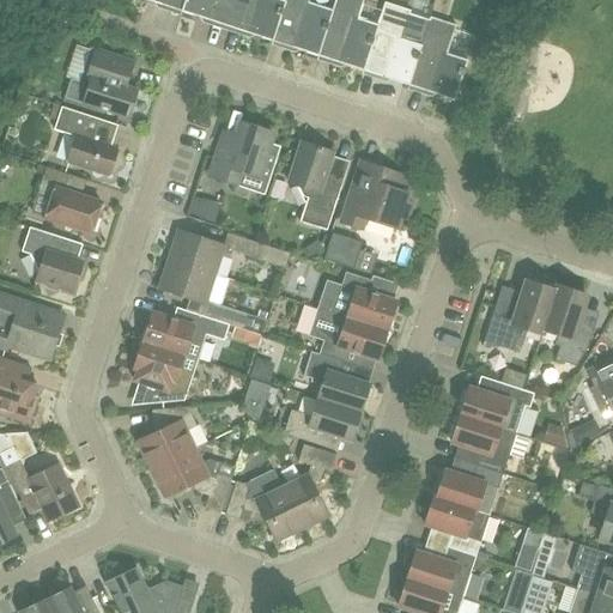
[(234,8),(235,0),(184,0),(182,12),(208,20),(214,2),(234,8)]
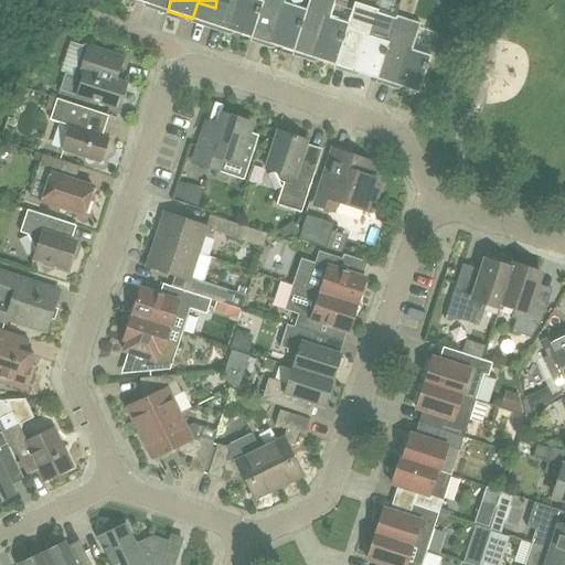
[(263,1),(263,0),(216,0),(215,8),(232,13),(226,30),(252,38),(263,1)]
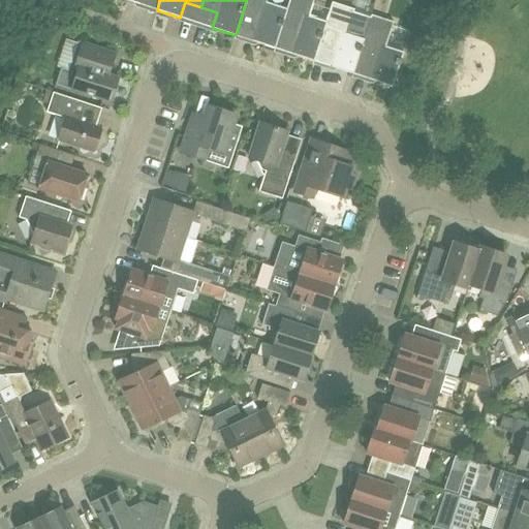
[(287,9),(286,8),(267,2),(267,0),(246,0),(246,1),(236,35),(274,49),(287,9)]
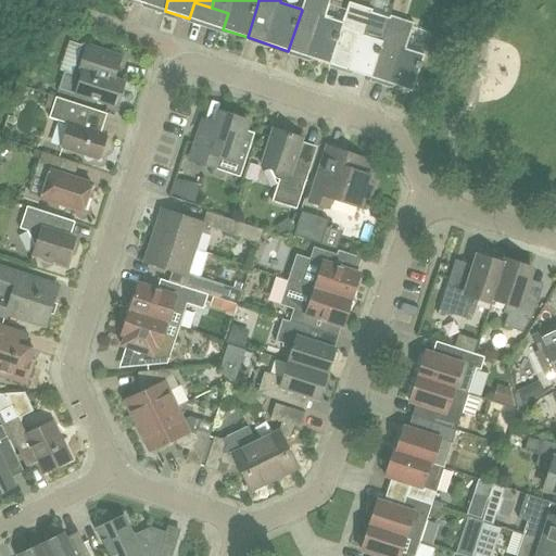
[(325,16),(329,3),(329,0),(304,0),(301,9),(302,10),(288,51),(329,64),(343,23),(342,23),(325,16)]
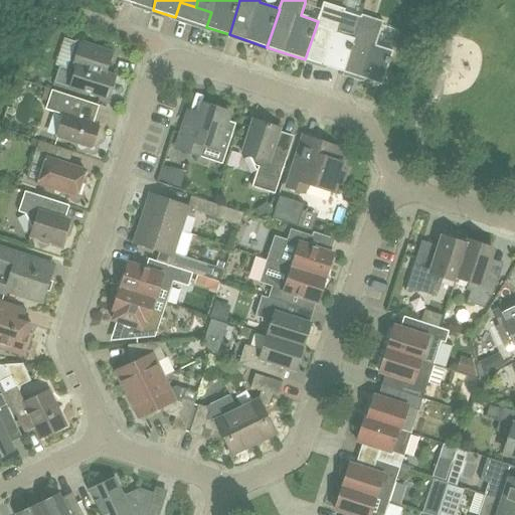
[(323,2),(321,8),(317,21),(318,21),(305,59),(320,64),(343,71),(354,38),(353,38),(360,18),(344,12),(345,9),(323,2)]
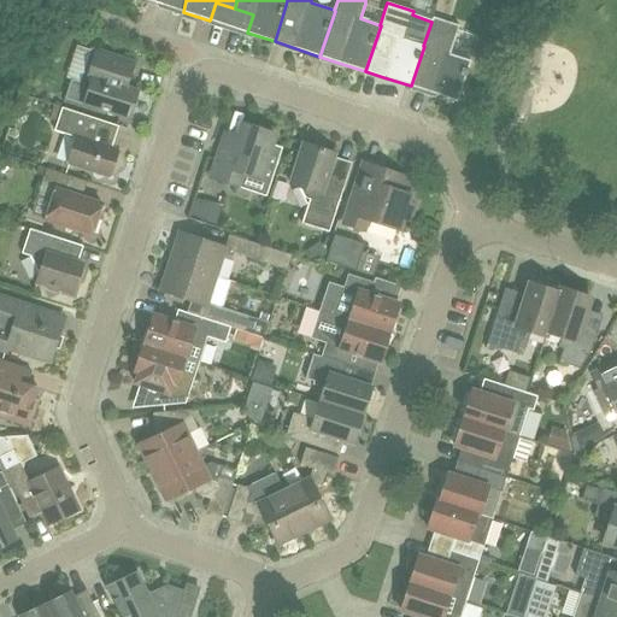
[(479,37),(457,31),(459,25),(433,17),(432,22),(423,46),(424,46),(411,86),(458,101),(465,76),(466,76),(469,70),(468,70),(479,37)]
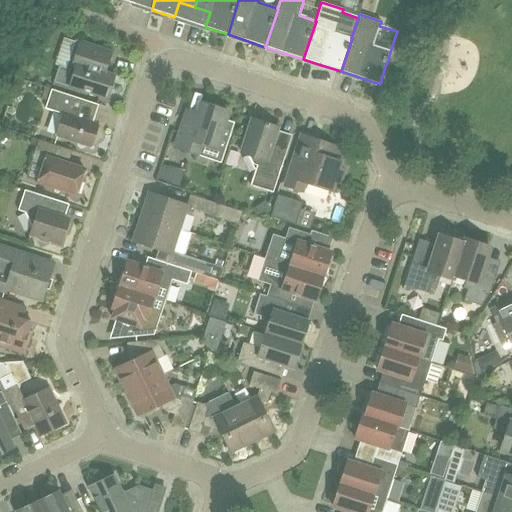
[(44,23),(41,28),(40,29),(43,34),(49,34),(51,31),(52,29),(49,23),(44,23)]
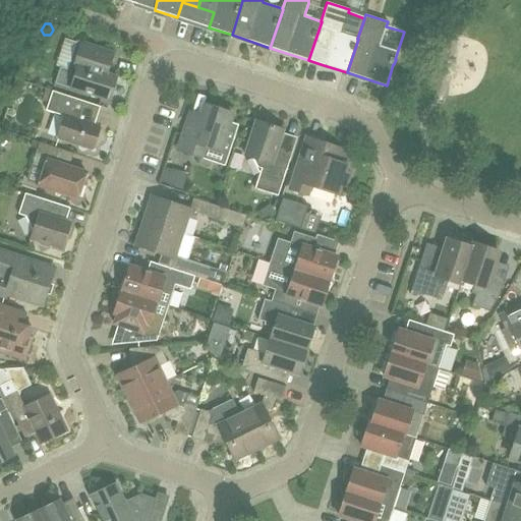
[(55,83),(69,88),(110,101),(117,76),(108,73),(115,53),(77,41),(67,70),(65,69),(63,69),(61,69),(59,70),(58,72),(55,82),(55,83)]
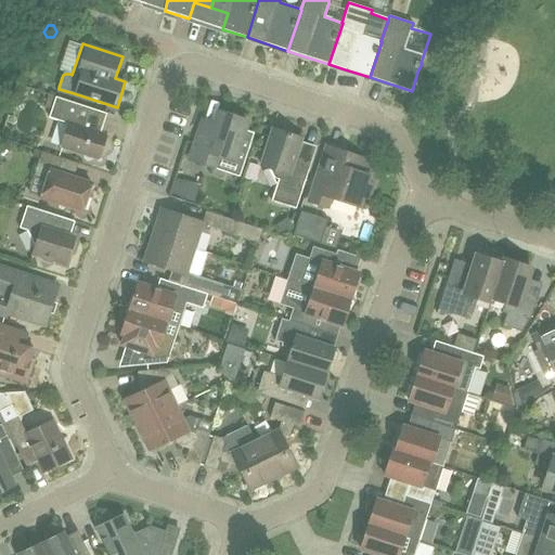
[(44,107),(51,110),(55,97),(49,94),(44,107)]
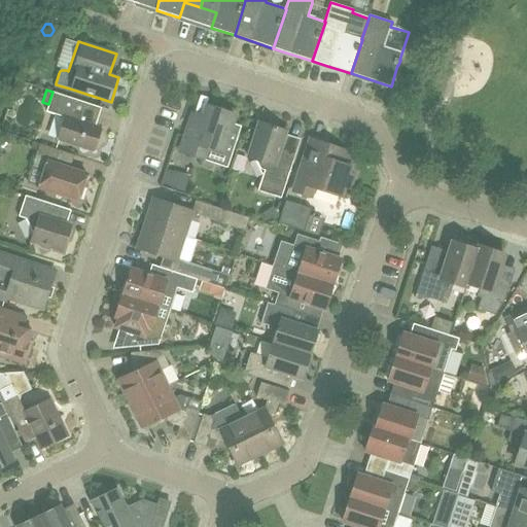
[(95,152),(96,149),(102,128),(96,126),(101,108),(53,92),(46,111),(64,117),(57,139),(95,152)]
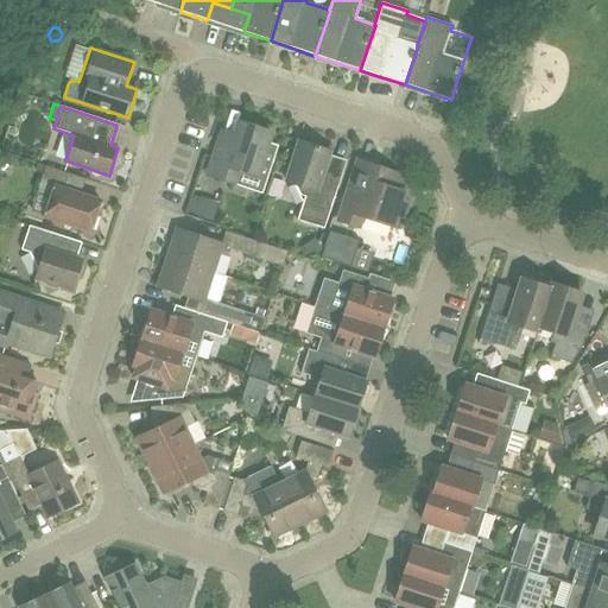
[(278,146),(267,141),(270,132),(240,121),(229,153),(216,149),(208,176),(233,184),(238,171),(266,179),(261,192),(263,194),(278,146)]
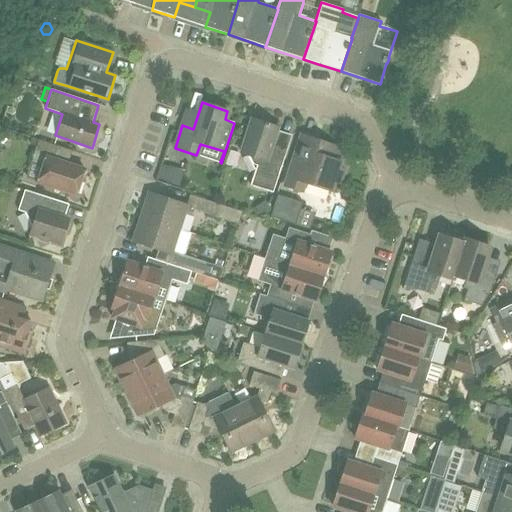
[(271,147),(272,145),(278,127),(252,119),(241,153),(248,155),(252,164),(257,166),(250,186),(273,193),(285,155),(274,151),(271,147)]
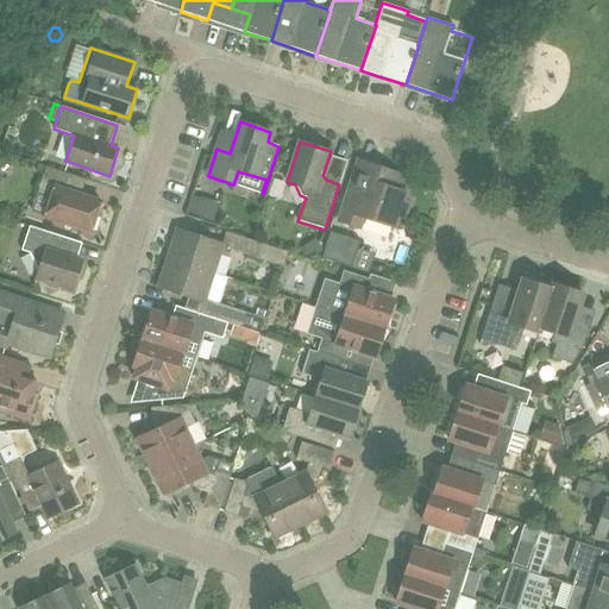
[(401,175),(396,173),(358,161),(338,223),(359,228),(363,218),(394,227),(397,217),(405,219),(410,201),(403,199),(406,193),(396,189),(401,175)]
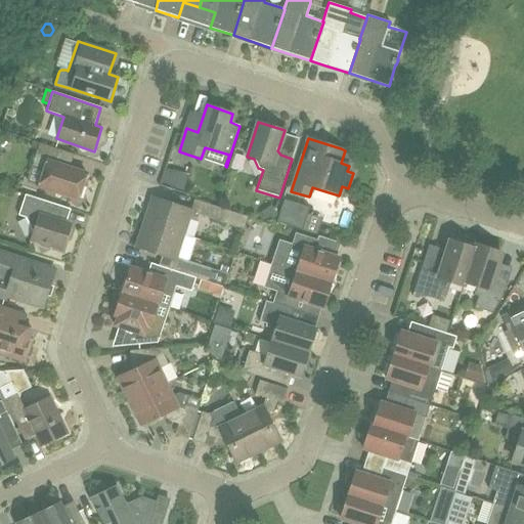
[(30,148),(35,150),(38,143),(32,141),(30,148)]
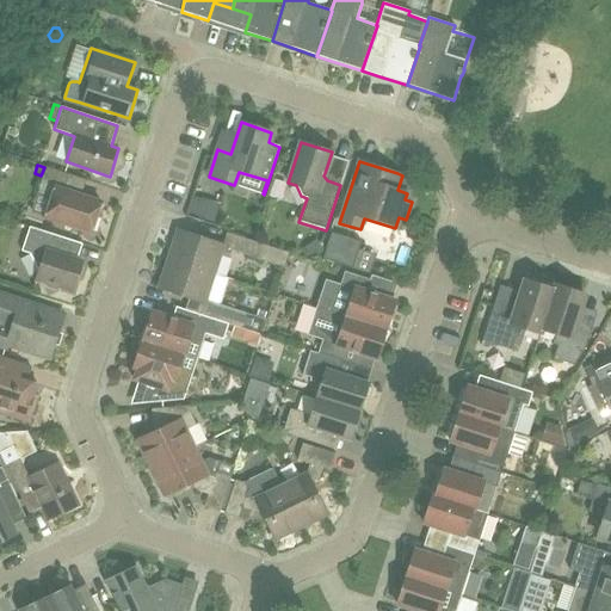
[(78,178),(65,173),(45,167),(37,193),(51,198),(45,217),(91,233),(102,203),(73,193),(78,178)]
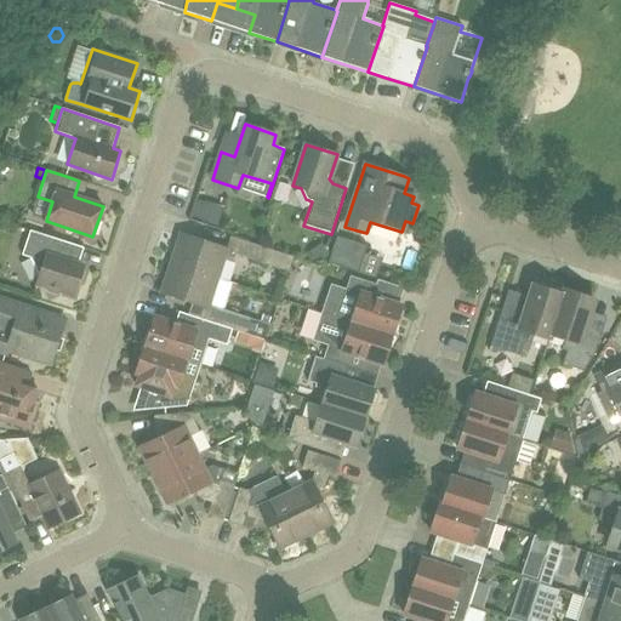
[(221,206),(205,201),(199,217),(215,222),(221,206)]
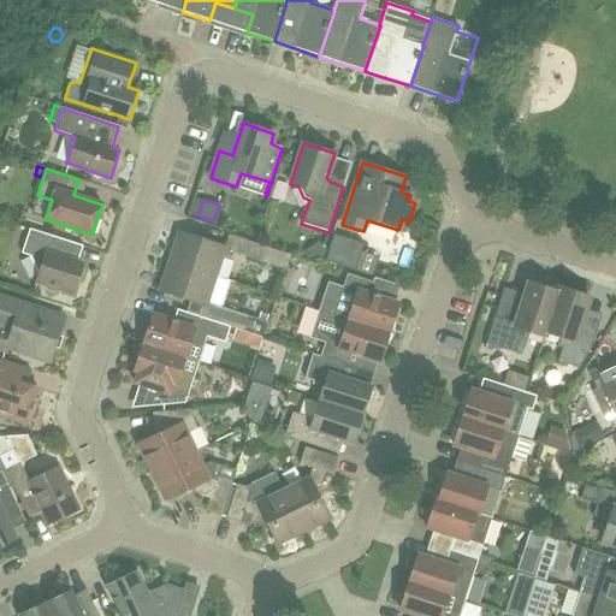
[(30,229),(22,253),(30,256),(39,274),(36,283),(46,285),(47,289),(55,291),(59,290),(72,295),(82,264),(77,262),(83,246),(30,229)]
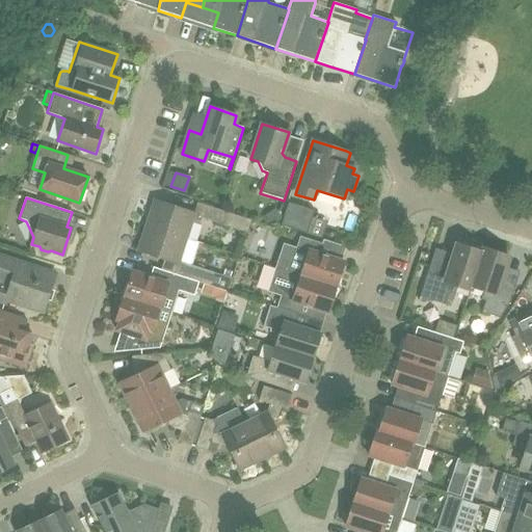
[(147,225),(186,238),(191,222),(200,224),(202,218),(203,216),(194,213),(155,201),(147,225)]
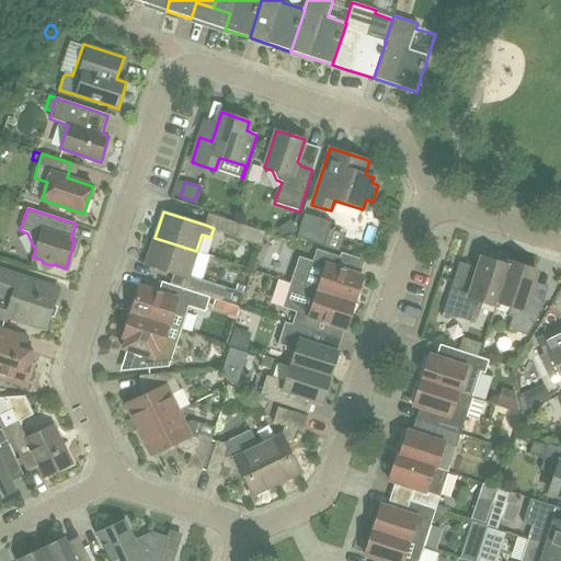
[(217,231),(243,240),(261,245),(265,232),(248,227),(221,218),(208,214),(205,225),(214,228),(213,230),(217,231)]
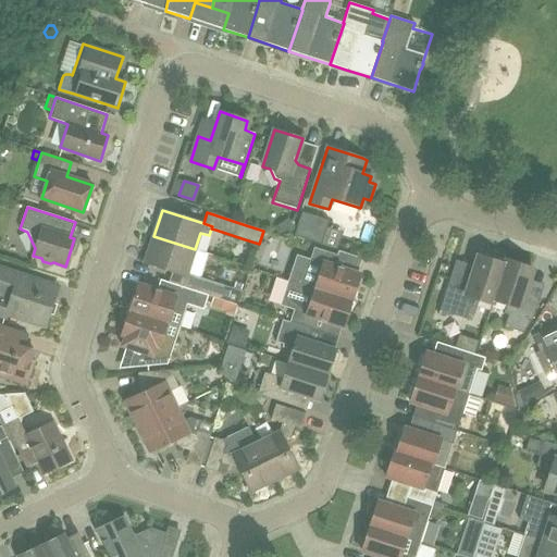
[(288,219),(276,226),(280,231),(284,237),(286,235),(296,229),(288,219)]
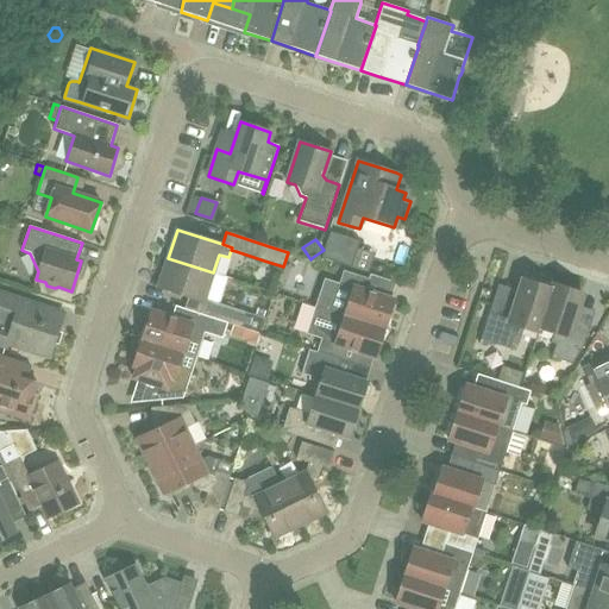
[(326,243),(321,258),(366,272),(372,257),(326,243)]
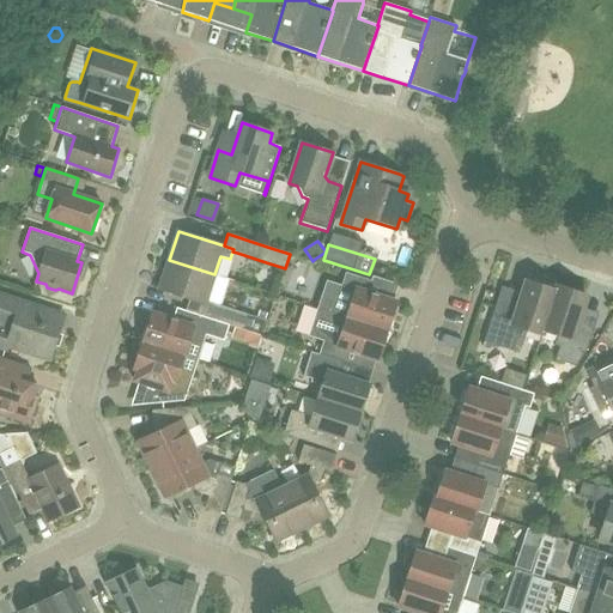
[(205,304),(214,274),(169,260),(159,290),(205,304)]
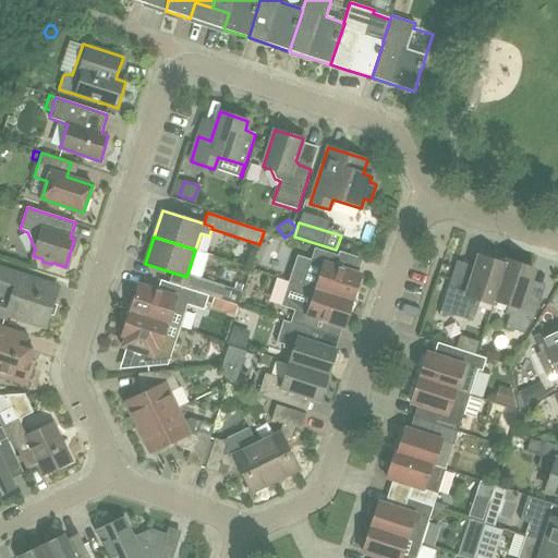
[(291,281),(353,302),(361,276),(334,267),(338,255),(315,247),(311,259),(299,255),(291,281)]
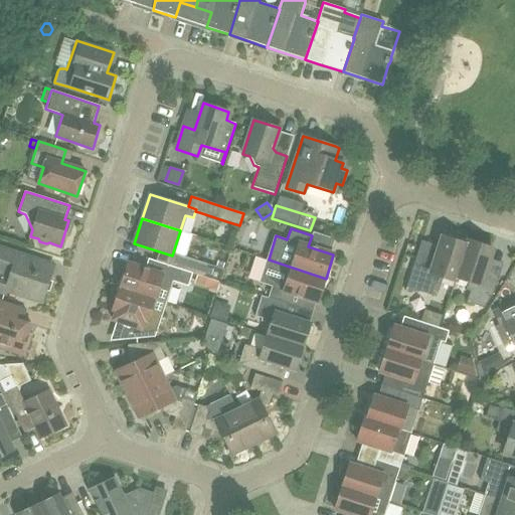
[(416,256),(406,288),(432,296),(436,285),(441,286),(443,278),(455,282),(469,240),(468,239),(467,243),(443,235),(434,263),(416,256)]
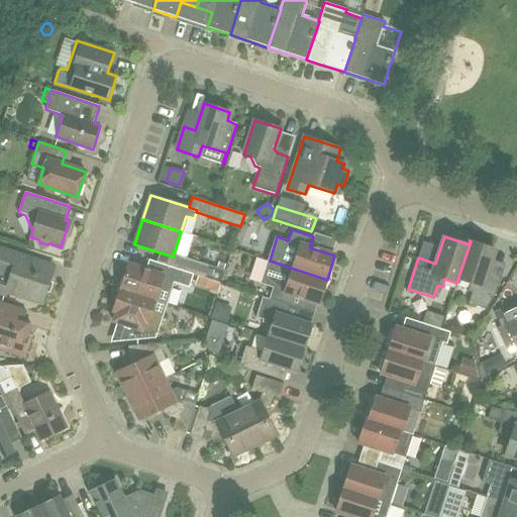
[(471,241),(456,283),(457,283),(458,279),(471,283),(468,291),(472,293),(469,304),(486,309),(496,293),(500,280),(487,276),(495,249),(471,241)]
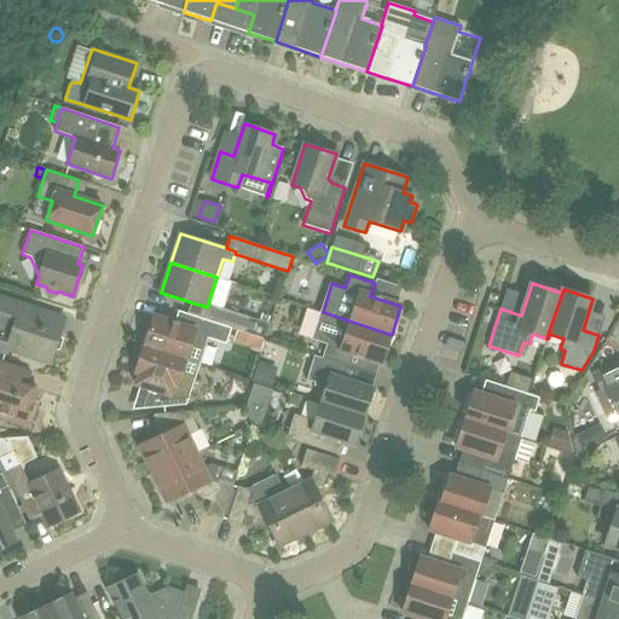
[(0,296),(0,352),(5,353),(6,350),(51,364),(61,334),(65,318),(36,308),(0,296)]
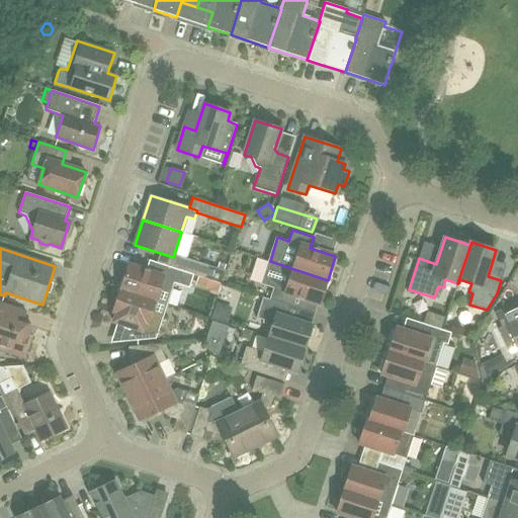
[(218,269),(209,266),(178,256),(174,268),(222,283),(226,271),(225,271),(218,269)]
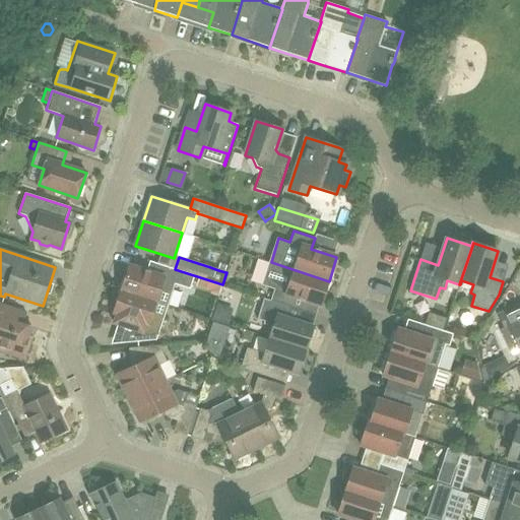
[(321,305),(329,281),(271,262),(263,285),(274,289),(270,301),(293,308),(296,297),(321,305)]
